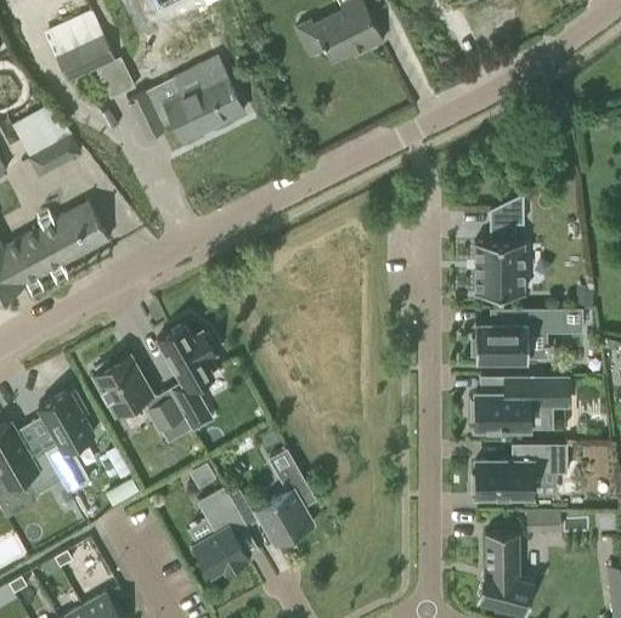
[(384,43),(362,0),(337,0),(343,11),(315,24),(312,21),(297,28),(300,35),(311,57),(325,50),(332,63),(360,49),(362,54),(384,43)]
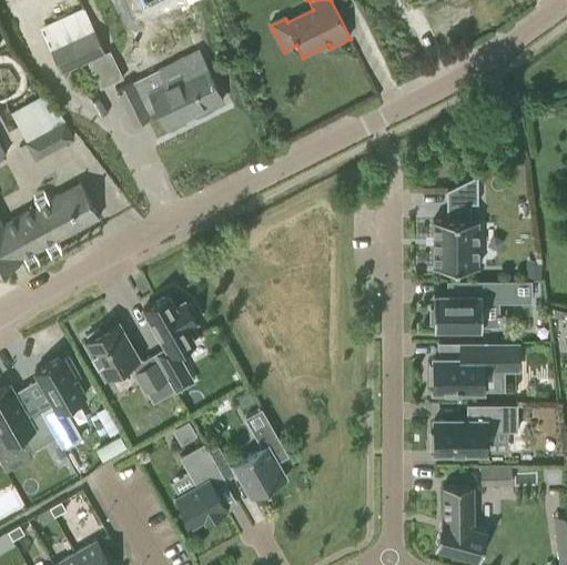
[(40,30),(51,53),(61,76),(88,63),(101,91),(124,80),(111,52),(105,56),(94,33),(83,10),(40,30)]
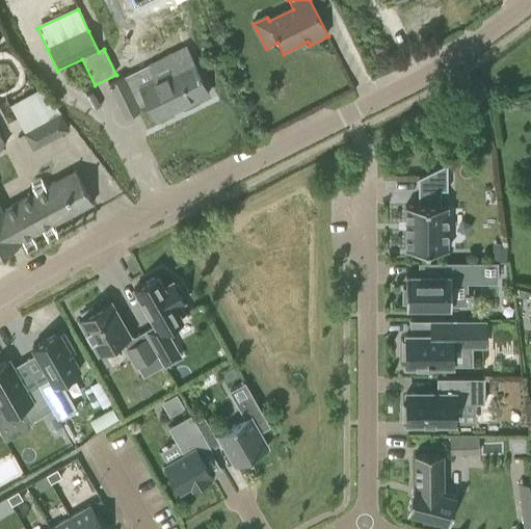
[(126,79),(110,86),(126,118),(141,110),(141,109),(149,105),(157,122),(208,97),(201,81),(193,63),(180,70),(174,54),(149,67),(149,68),(156,81),(133,93),(126,79)]
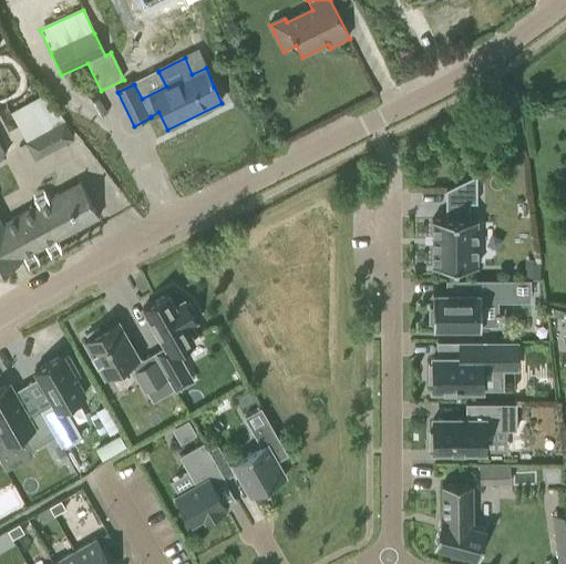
[(74,141),(65,123),(45,133),(55,151),(74,141)]
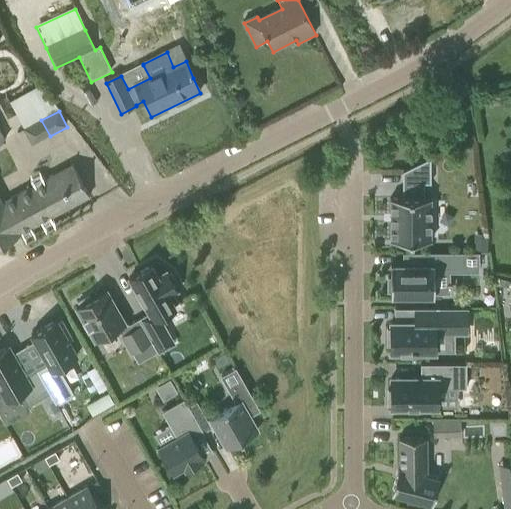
[(432,243),(431,200),(425,200),(424,185),(431,185),(431,160),(403,174),(403,200),(391,200),(391,243),(432,243)]
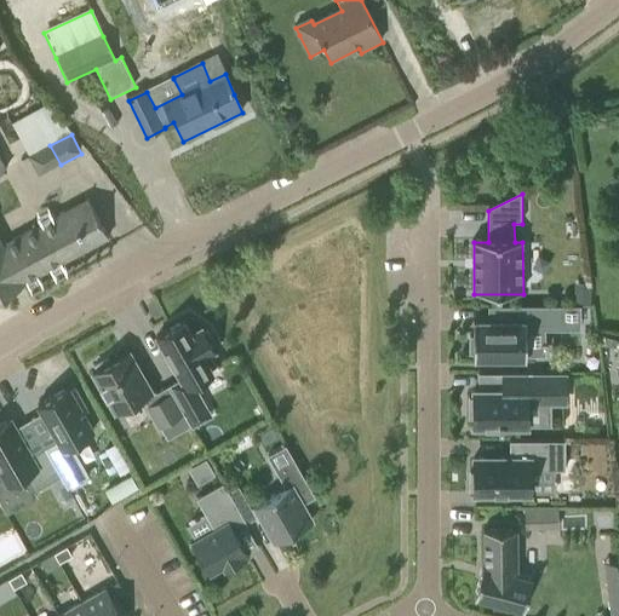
[(3,247),(1,247),(23,287),(23,286),(109,240),(97,219),(87,201),(3,247)]
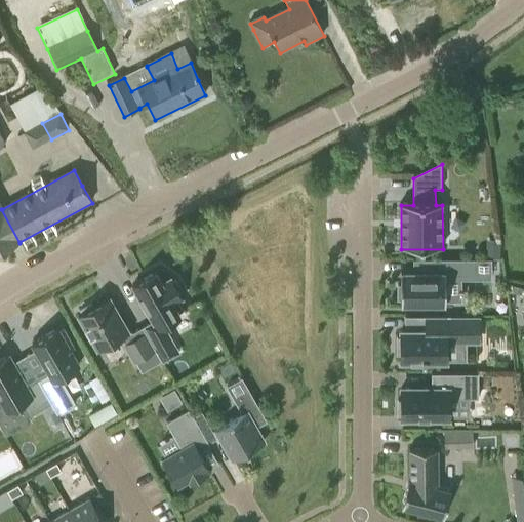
[(0,253),(21,243),(19,242),(19,243),(1,209),(2,209),(0,205),(0,253)]
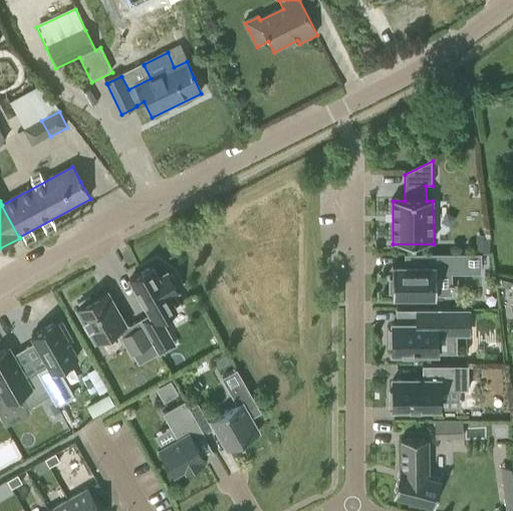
[(490,238),(476,238),(476,256),(490,256),(490,238)]
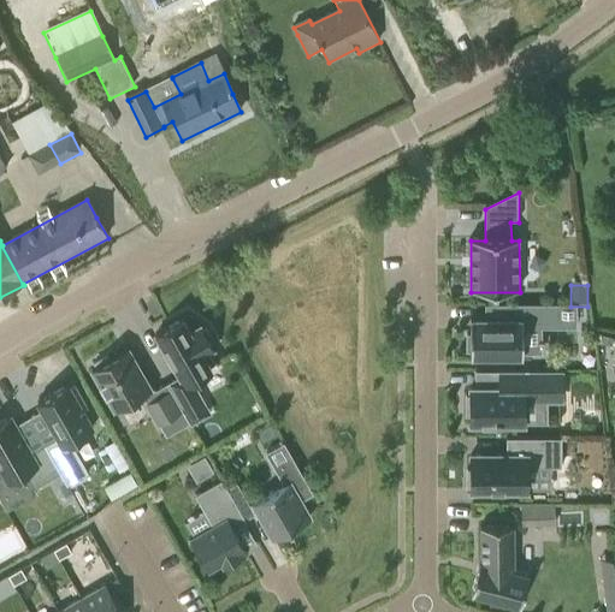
[(522,358),(522,325),(559,325),(559,307),(496,307),(496,327),(471,327),(471,337),(467,337),(467,354),(471,354),(471,358),(488,358),(488,362),(504,362),(504,358),(522,358)]
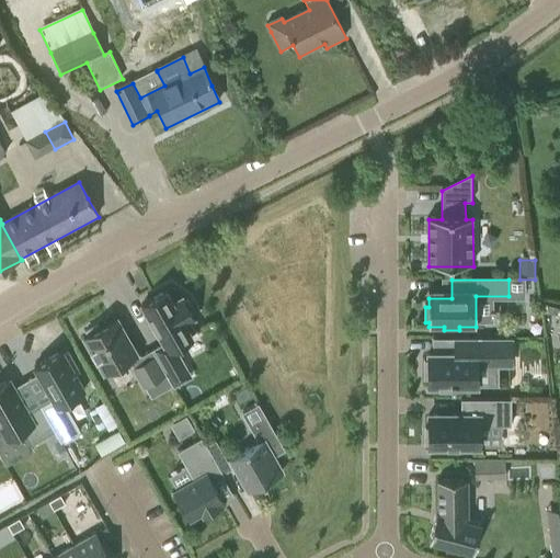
[(196,333),(190,322),(195,320),(192,316),(195,314),(189,302),(185,304),(183,299),(173,305),(167,293),(150,303),(150,305),(145,308),(144,306),(141,307),(163,345),(152,352),(167,376),(184,365),(178,354),(185,350),(182,344),(193,339),(192,337),(196,333)]
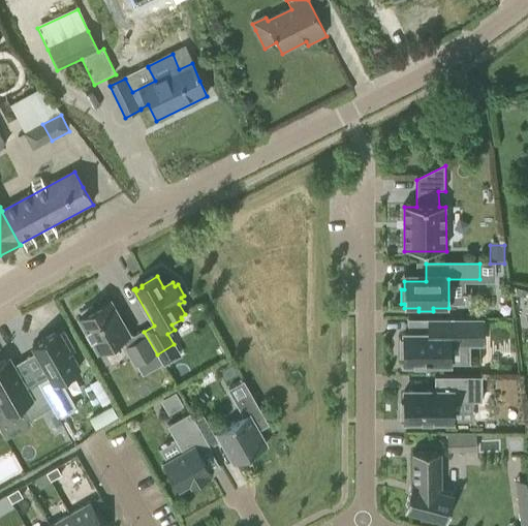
[(129,336),(113,306),(102,312),(100,308),(94,311),(93,308),(82,314),(84,317),(79,320),(98,354),(119,343),(123,344),(136,367),(157,354),(144,332),(134,337),(129,336)]
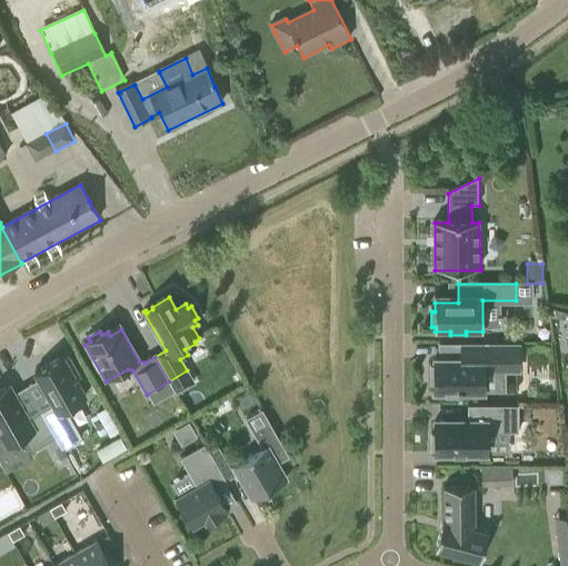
[(217,331),(210,336),(216,346),(222,341),(217,331)]
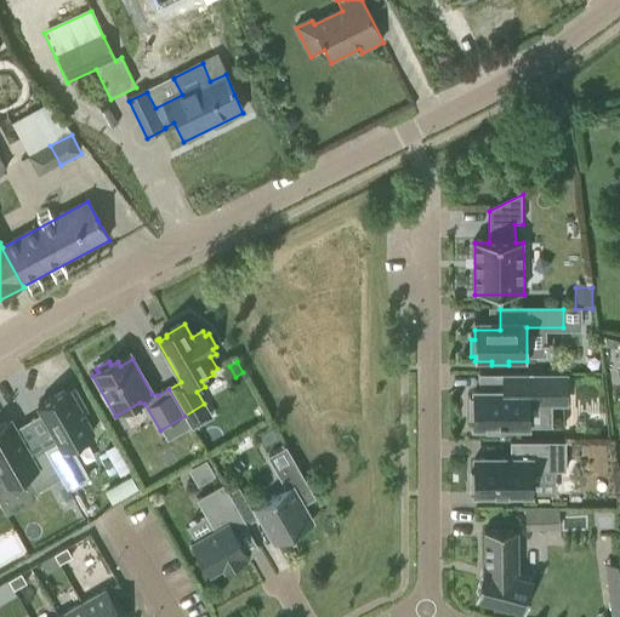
[(567,406),(566,376),(504,376),(504,393),(475,393),(475,401),(470,401),(470,421),(475,421),(475,429),(500,429),(500,432),(504,432),(504,429),(528,429),(528,406),(552,406),(567,406)]
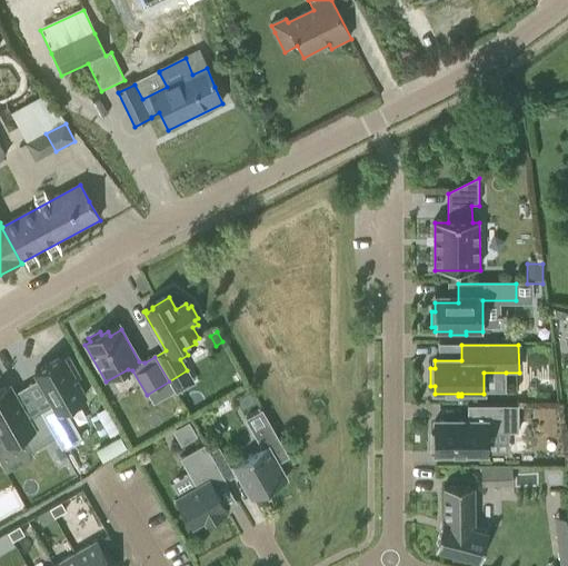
[(55,407),(41,415),(62,452),(82,440),(66,410),(87,399),(75,378),(79,376),(70,361),(66,364),(63,358),(36,374),(55,407)]
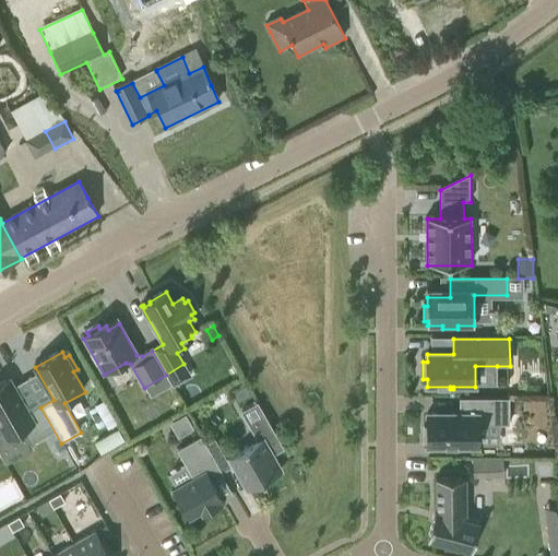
[(55,433),(40,407),(27,414),(9,381),(0,387),(0,428),(7,440),(22,432),(31,447),(55,433)]
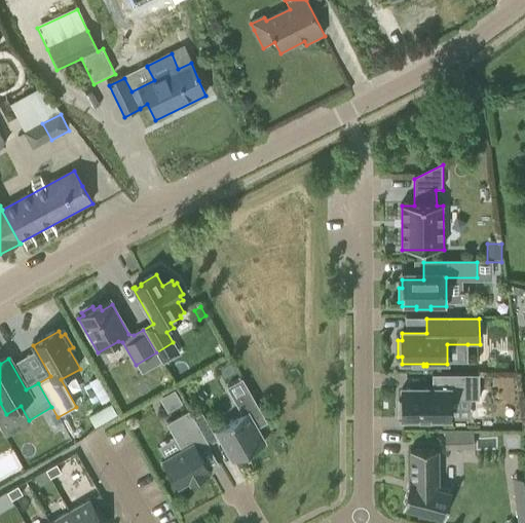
[(480,401),(480,376),(433,376),(433,390),(402,391),(402,404),(399,404),(399,418),(402,418),(402,421),(450,421),(450,401),(480,401)]
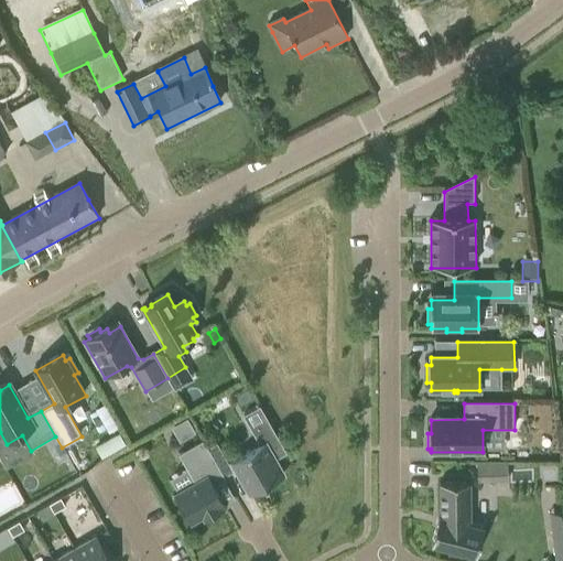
[(187,421),(172,430),(180,444),(196,434),(187,421)]
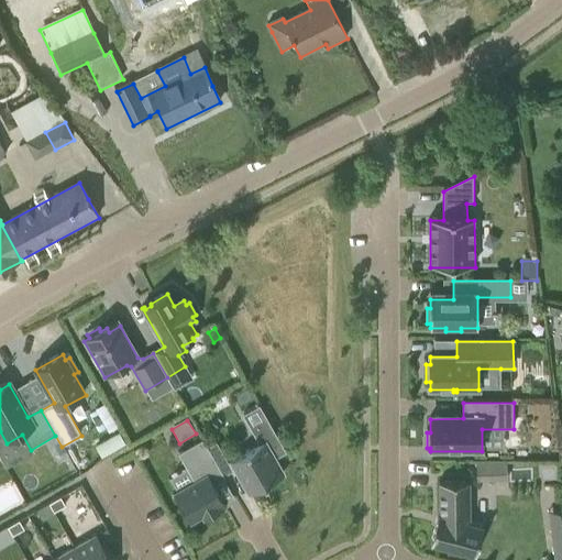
[(284,475),(275,460),(287,454),(268,421),(252,430),(261,446),(231,462),(250,495),(284,475)]
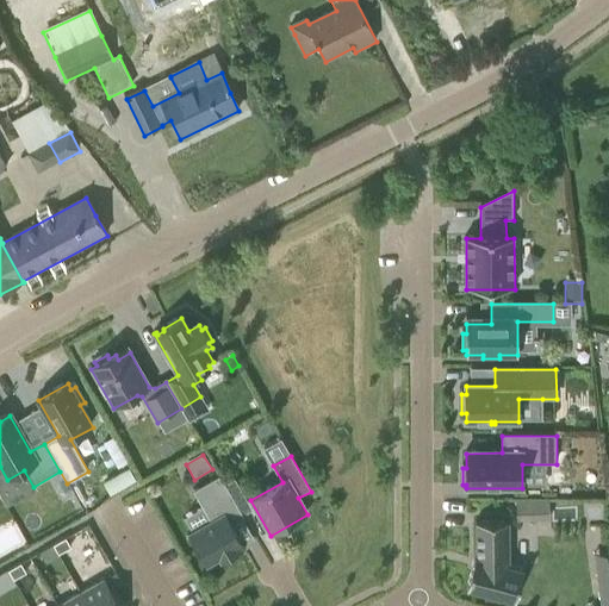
[(128,470),(101,482),(106,494),(132,482),(128,470)]
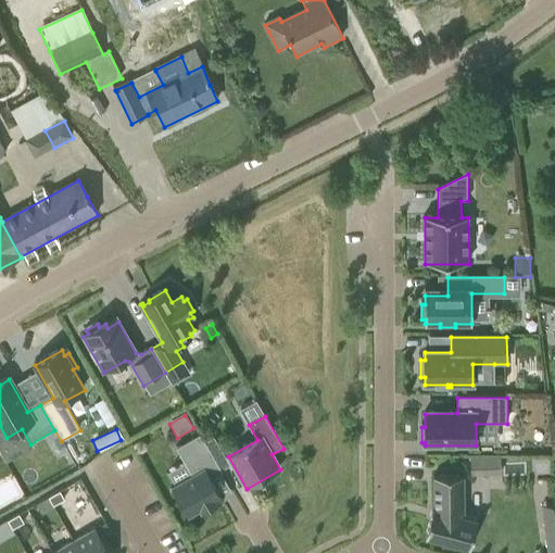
[(224,475),(201,436),(176,450),(192,477),(172,489),(188,517),(200,511),(202,515),(224,502),(212,481),(224,475)]
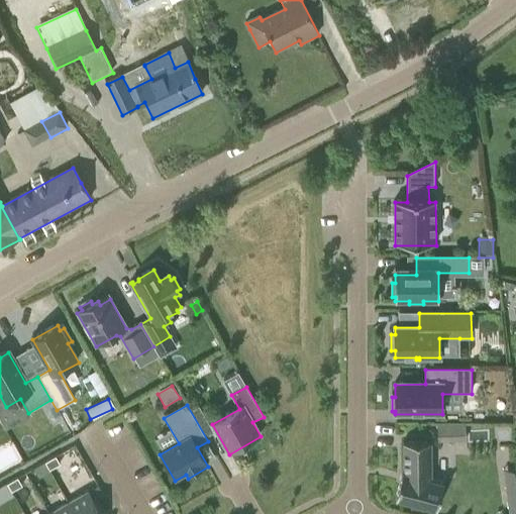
[(457,440),(457,427),(438,428),(439,440),(457,440)]
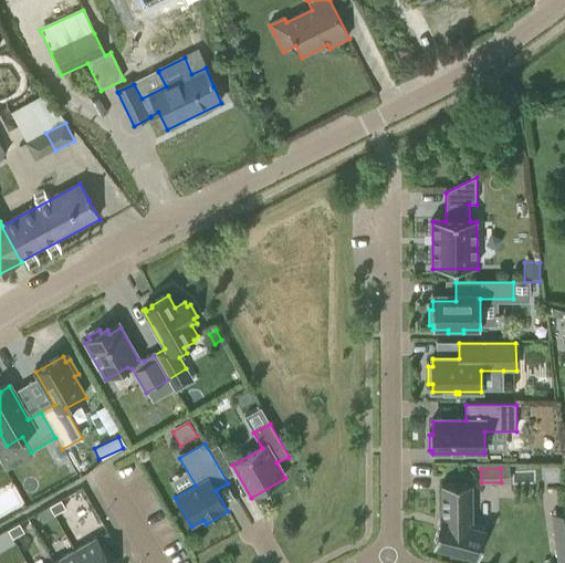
[(441,519),(432,549),(478,561),(485,530),(472,527),(472,486),(441,487),(442,519),(441,519)]
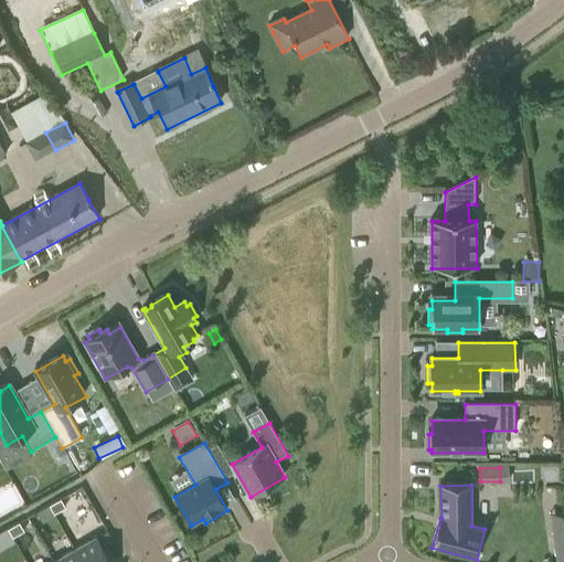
[(66,509),(61,500),(50,508),(54,516),(66,509)]
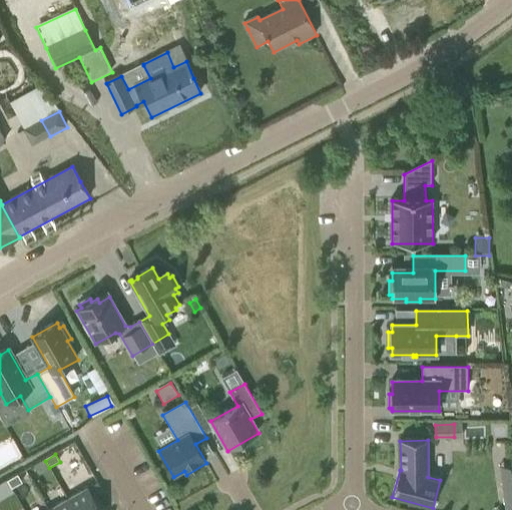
[(50,469),(49,468),(45,461),(34,467),(39,475),(50,469)]
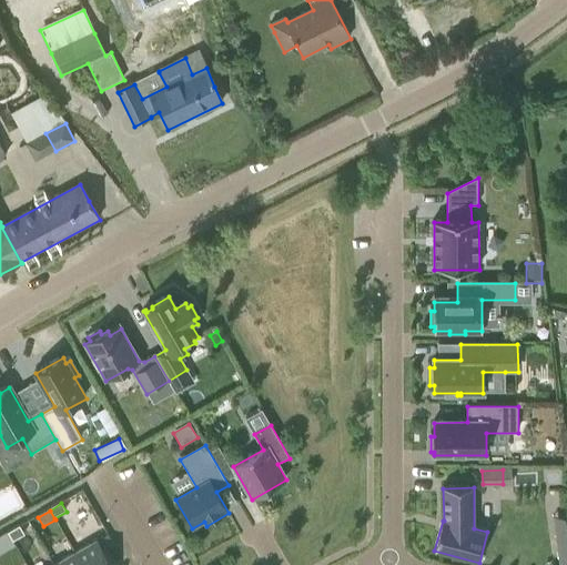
[(24,536),(20,527),(8,534),(13,543),(24,536)]
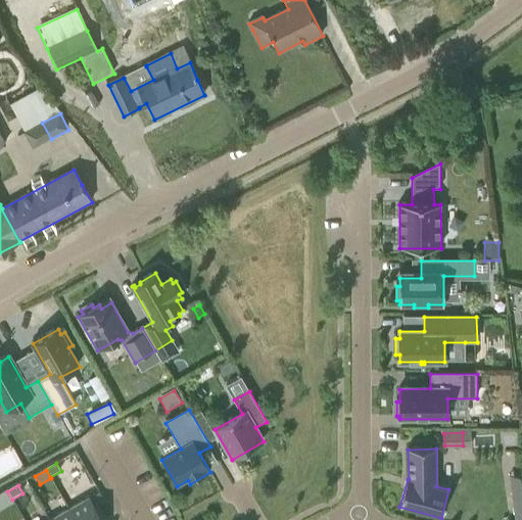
[(521,495),(513,498),(516,519),(521,519),(521,495)]
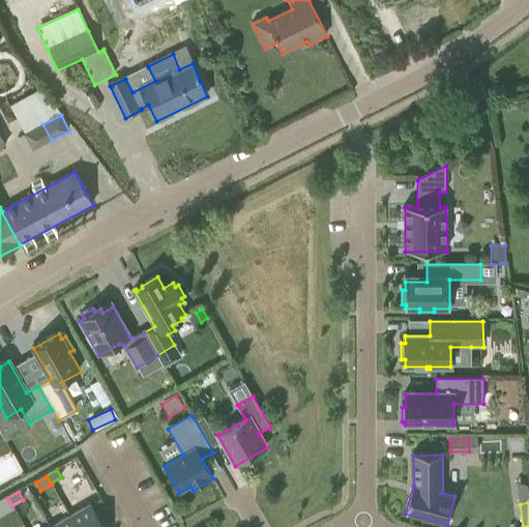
[(101,526),(90,506),(70,518),(75,526),(101,526)]
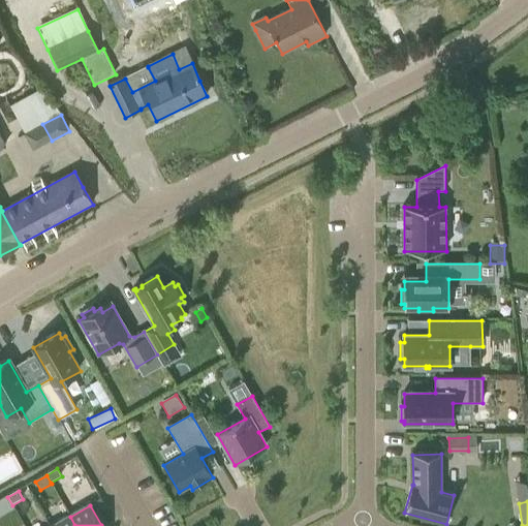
[(74,525),(70,517),(55,525),(74,525)]
